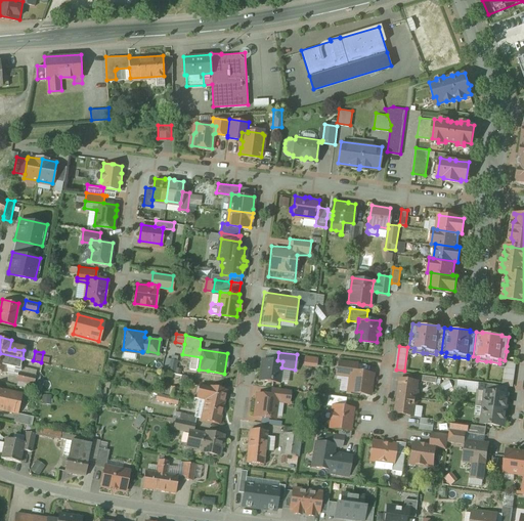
[(23,358),(0,353),(0,368),(5,371),(7,361),(12,362),(11,363),(20,365),(23,358)]
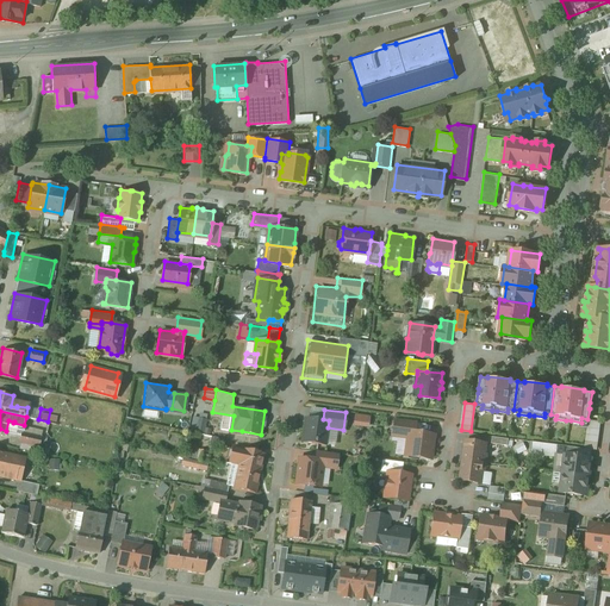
[(350,423),(366,425),(368,413),(353,411),(350,423)]
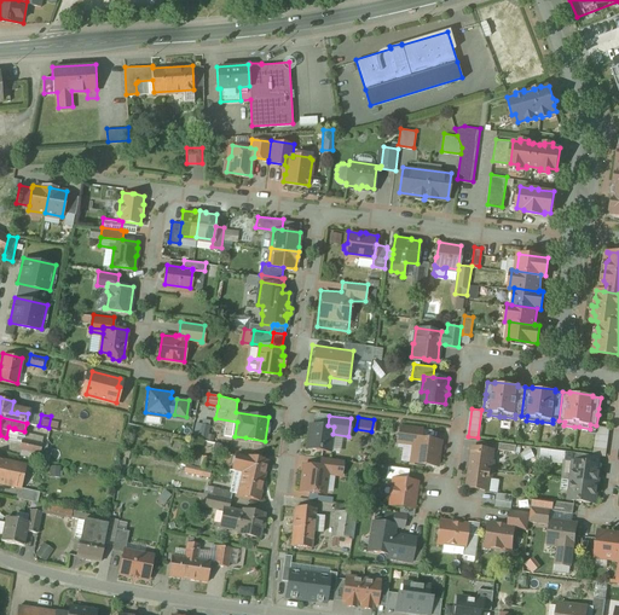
[(207,423),(202,422),(200,433),(191,430),(190,434),(198,436),(207,439),(208,433),(204,431),(207,423)]
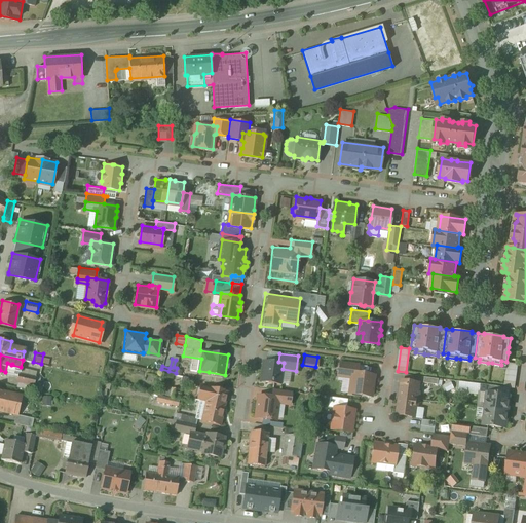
[(278,362),(263,360),(260,379),(280,382),(283,369),(284,363),(278,362)]
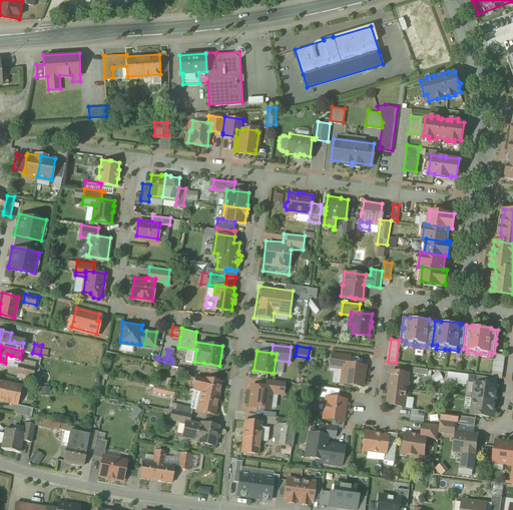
[(350,355),(332,352),(330,365),(343,367),(344,362),(349,363),(350,355)]
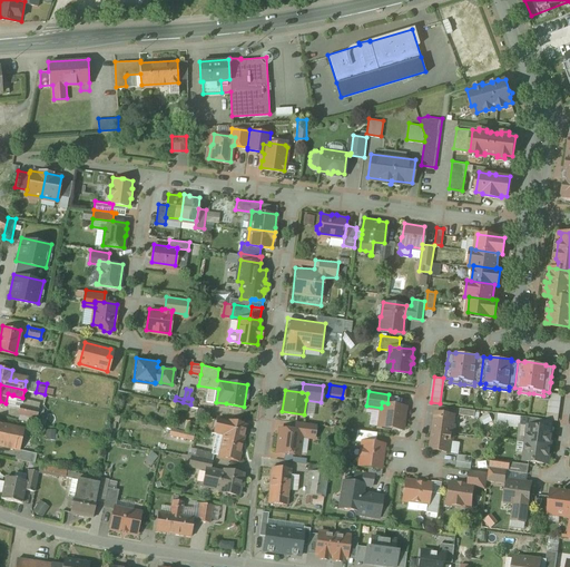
[(560,393),(551,392),(548,418),(557,419),(560,393)]
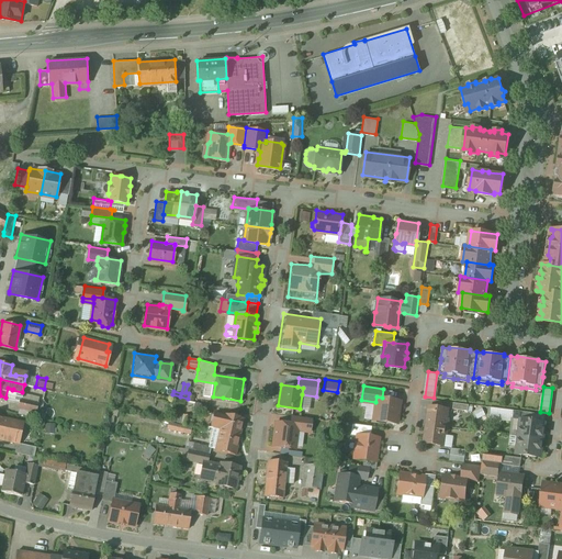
[(382,398),(377,397),(375,402),(373,418),(375,418),(377,420),(384,421),(385,420),(396,422),(400,400),(382,398)]
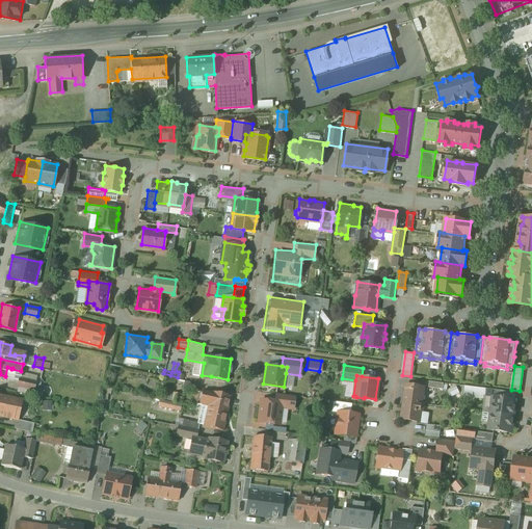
[(35,380),(20,376),(18,385),(34,389),(35,380)]
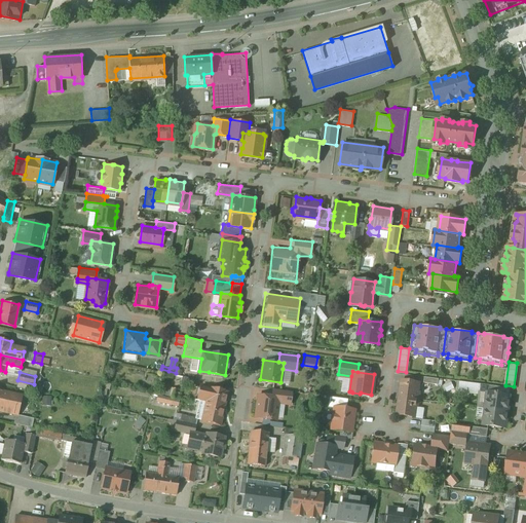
[(196,378),(182,375),(181,382),(194,385),(196,378)]
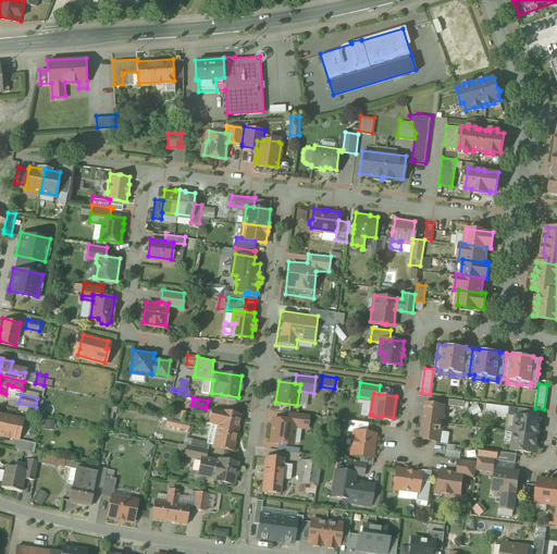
[(444,404),(437,403),(437,402),(432,402),(432,403),(425,402),(422,419),(444,421),(444,414),(443,414),(444,404)]
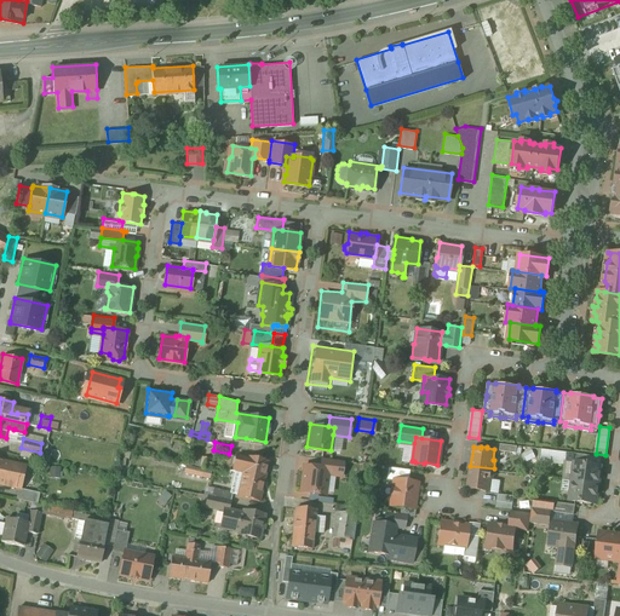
[(587,453),(567,450),(566,460),(575,461),(575,460),(586,461),(587,453)]
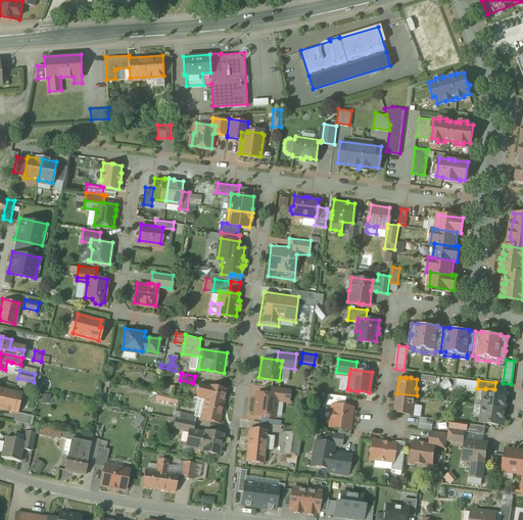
[(226,388),(200,382),(197,396),(205,397),(223,402),(226,388)]
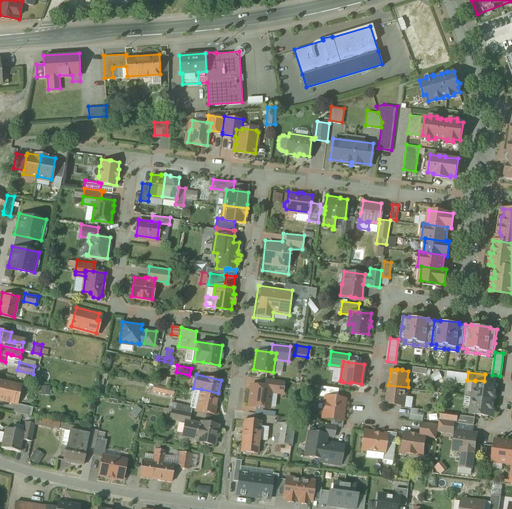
[(265,386),(252,384),(251,391),(250,391),(249,395),(250,396),(249,405),(263,407),(263,402),(268,403),(270,390),(282,392),(284,380),(266,377),(265,386)]
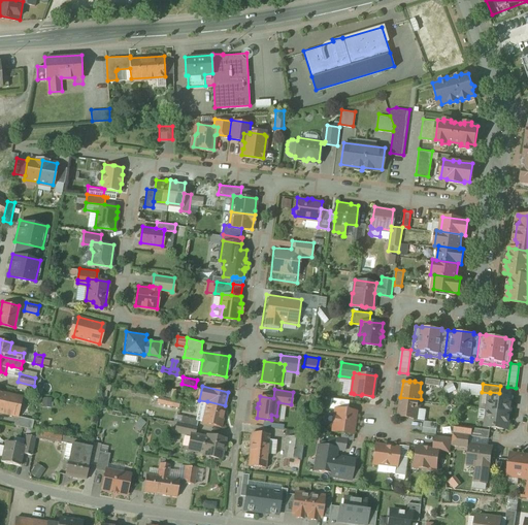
[(19,395),(0,391),(0,411),(15,415),(17,415),(19,404),(17,404),(19,395)]
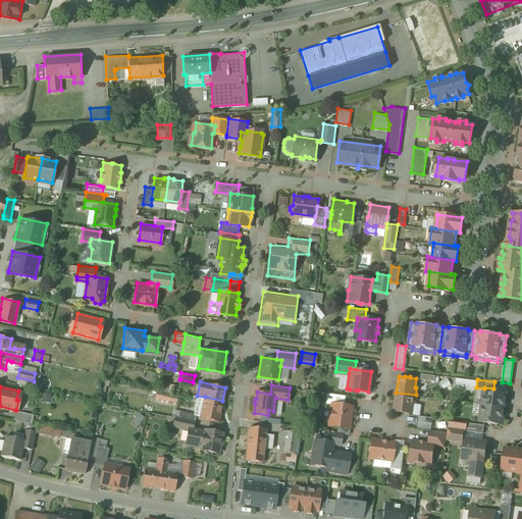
[(493,388),(484,387),(484,388),(483,396),(485,398),(484,404),(504,407),(506,394),(503,391),(493,388)]
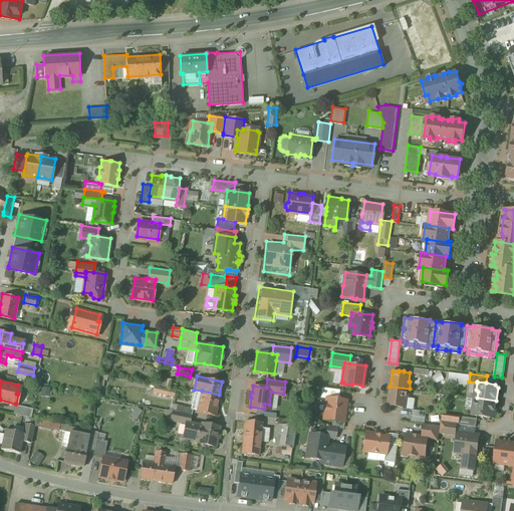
[(339,389),(322,386),(320,397),(327,397),(338,398),(339,389)]
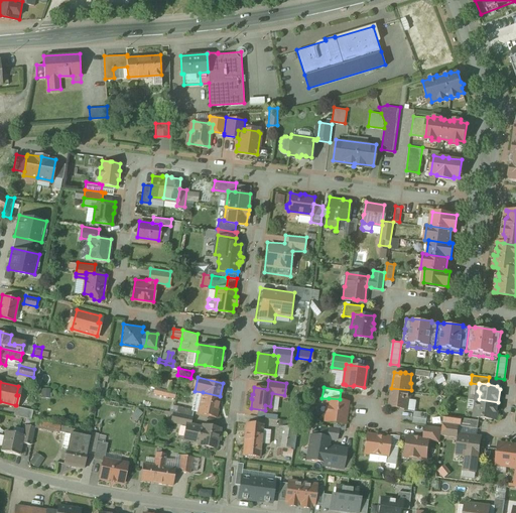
[(175,391),(164,388),(162,394),(174,397),(175,391)]
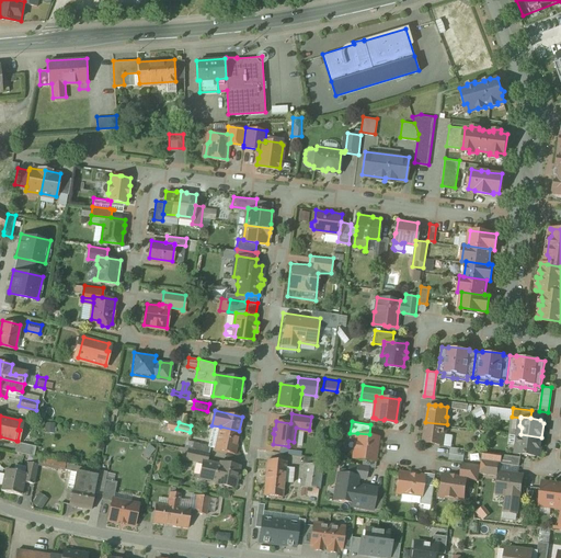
[(447,424),(425,422),(423,441),(443,443),(444,432),(446,432),(447,424)]
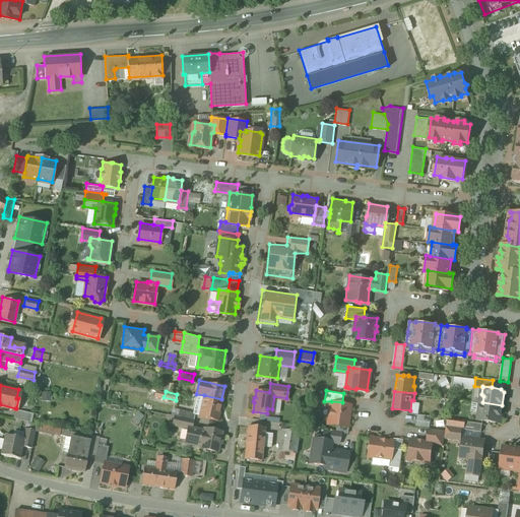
[(204,396),(197,394),(193,411),(195,411),(194,412),(200,413),(204,396)]
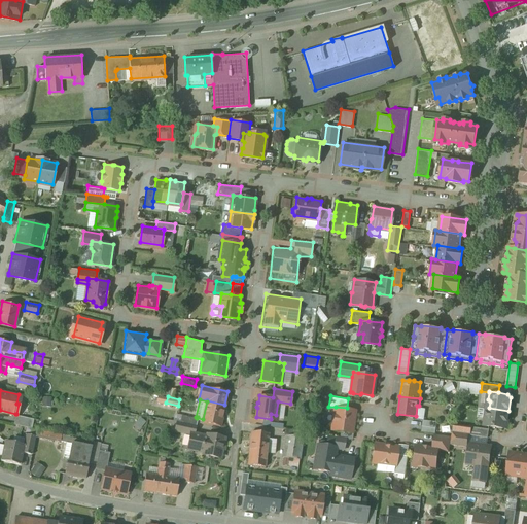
[(224,405),(207,400),(207,402),(203,419),(202,421),(220,425),(224,405)]
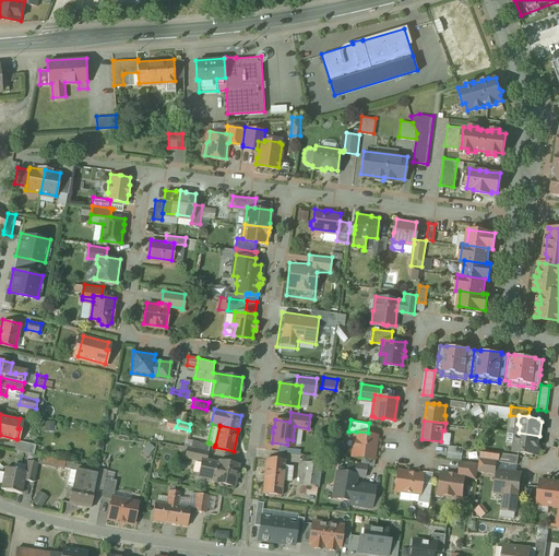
[(368,433),(356,432),(353,454),(363,456),(373,458),(377,434),(368,433)]
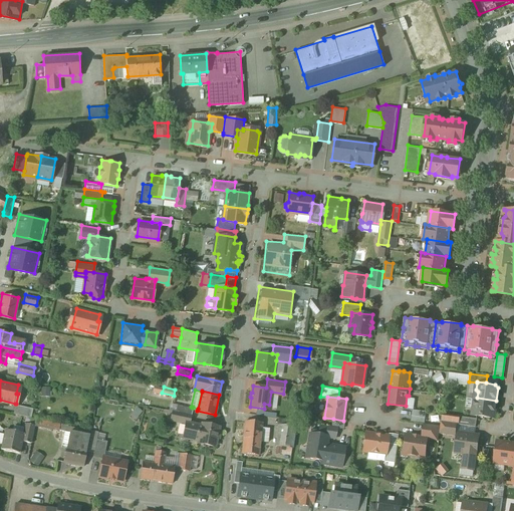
[(496,401),(477,398),(476,404),(474,406),(473,414),(491,416),(494,414),(496,401)]
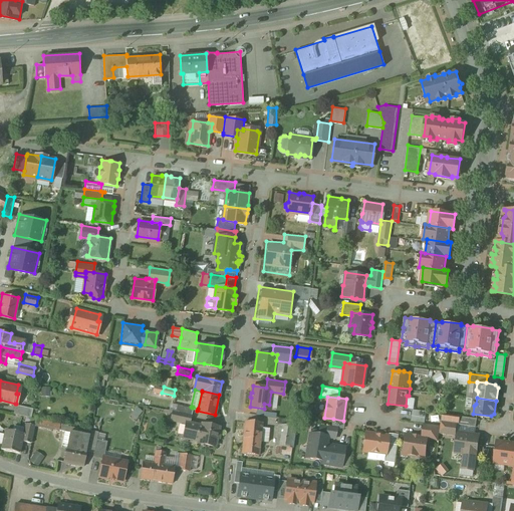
[(16,404),(15,404),(13,413),(31,417),(33,408),(16,404)]
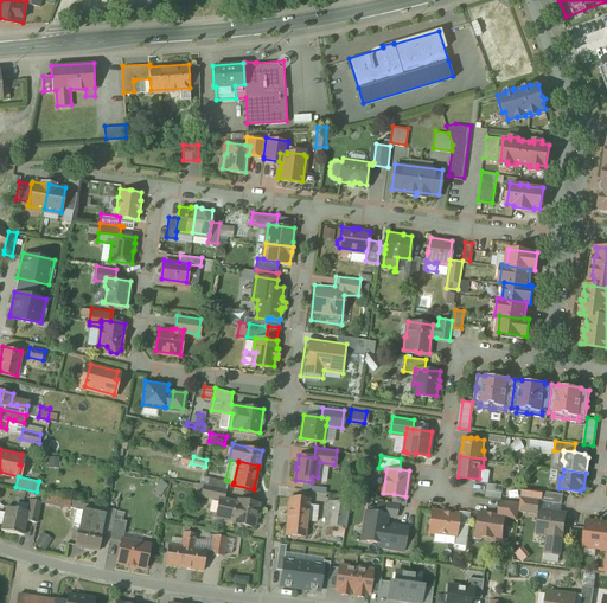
[(225,480),(209,476),(208,485),(225,488),(227,481),(228,480),(225,480)]
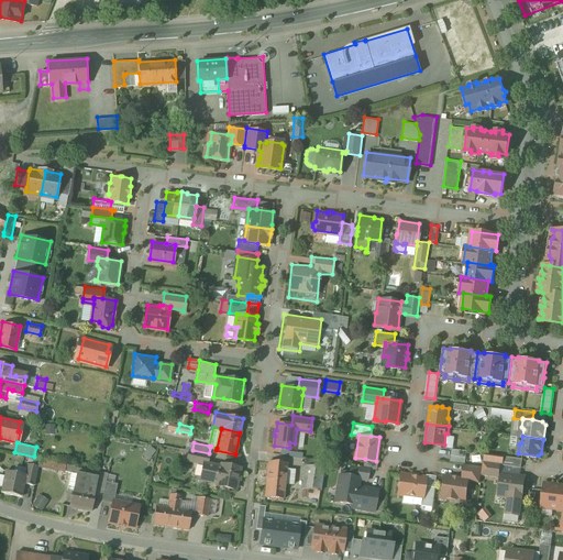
[(467,449),(452,448),(450,460),(465,462),(467,449)]
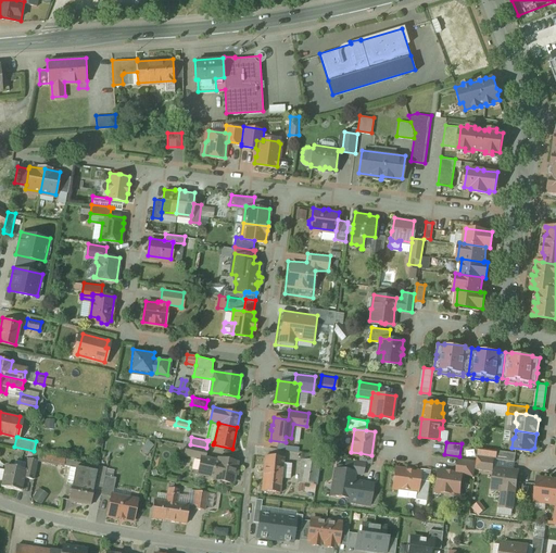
[(190,444),(187,443),(186,452),(192,453),(191,454),(201,456),(204,457),(206,448),(190,444)]
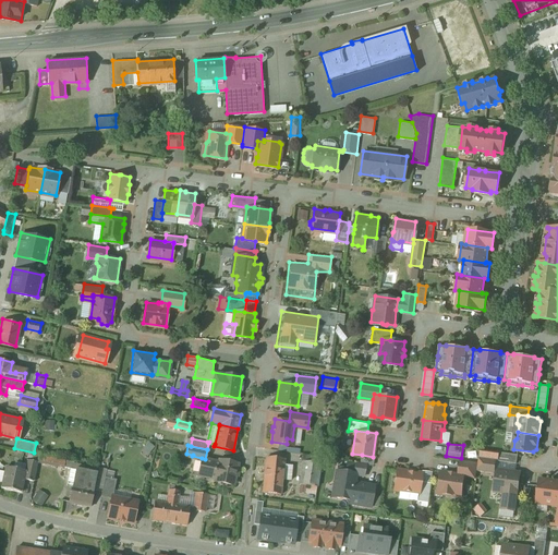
[(518,454),(499,450),(498,459),(517,461),(518,454)]
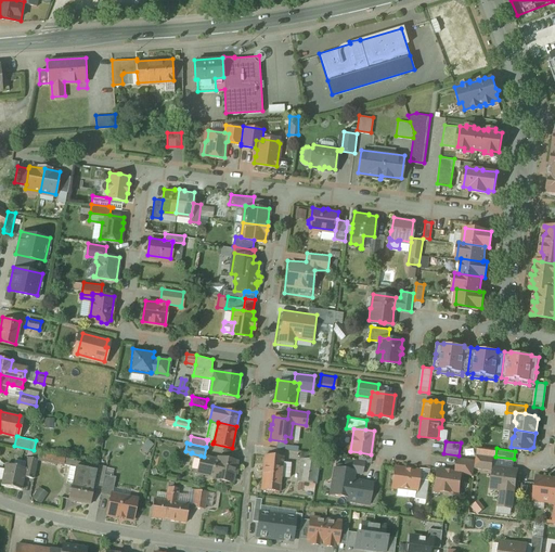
[(283,456),(265,453),(261,489),(280,490),(283,456)]
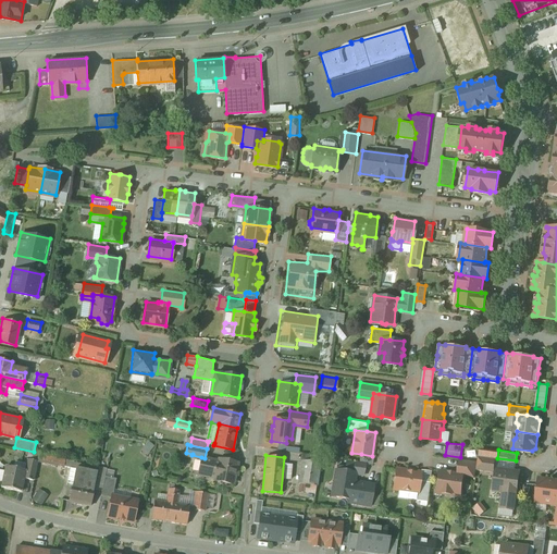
[(495,457),(478,455),(477,460),(477,468),(493,470),(495,457)]
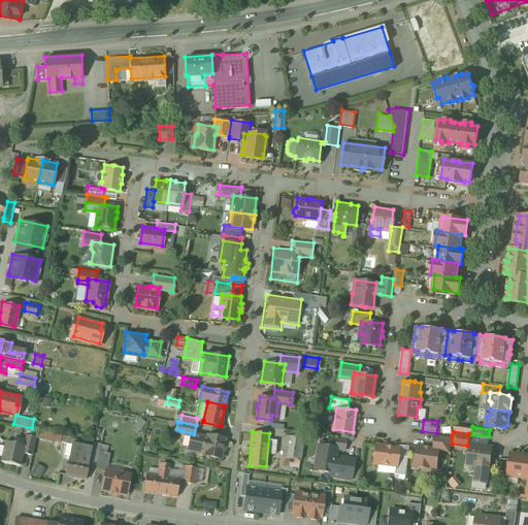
[(35,435),(26,433),(24,444),(25,445),(23,452),(32,454),(35,435)]
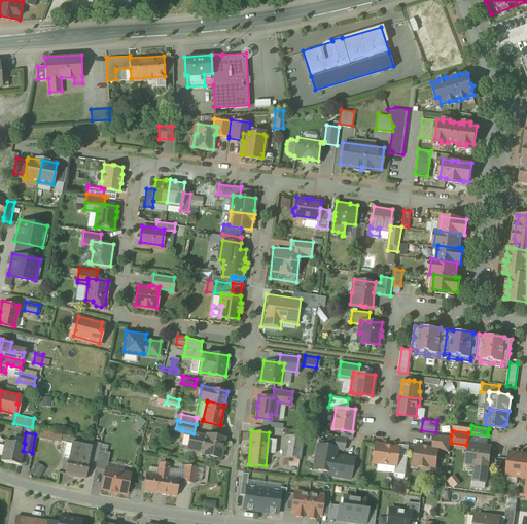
[(223,437),(208,433),(207,437),(194,433),(190,432),(188,447),(204,450),(204,453),(220,456),(223,437)]
